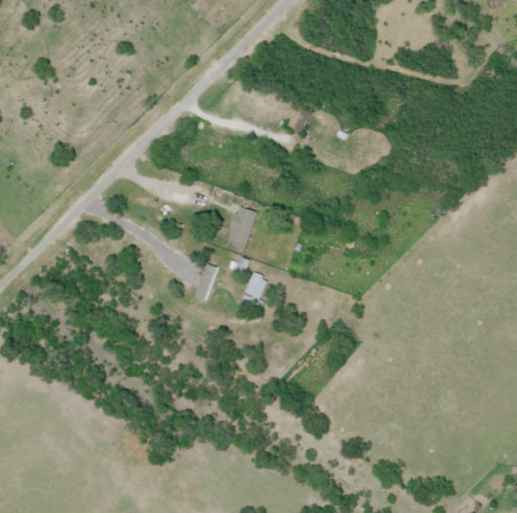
[(302,133),(313,108),(298,100),(286,125),(302,133)]
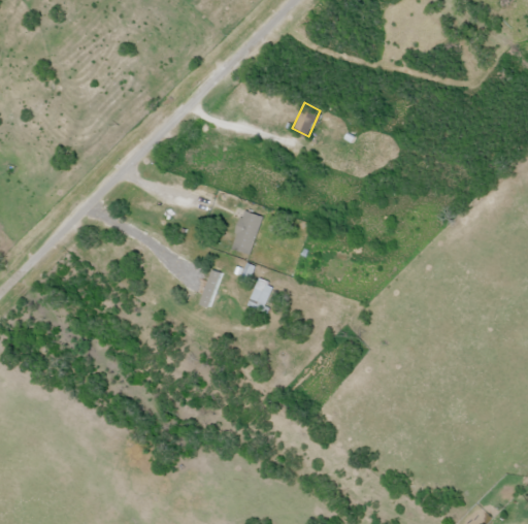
[(343,169),(348,159),(336,154),(331,165),(343,169)]
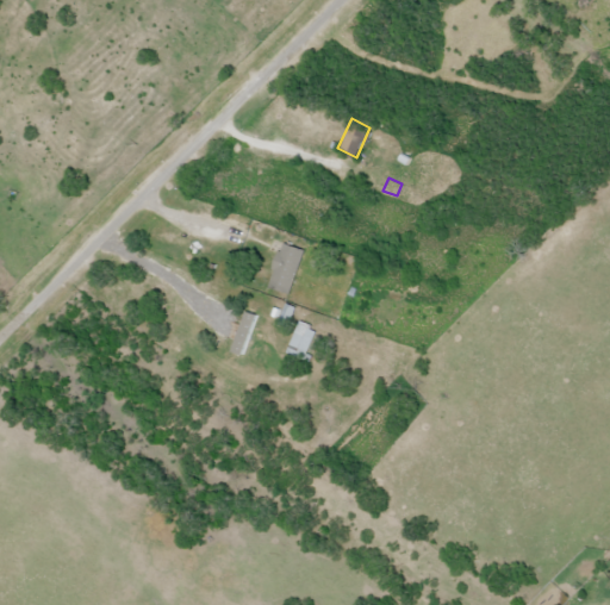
[(302,247),(280,241),(268,286),(291,292),(302,247)]
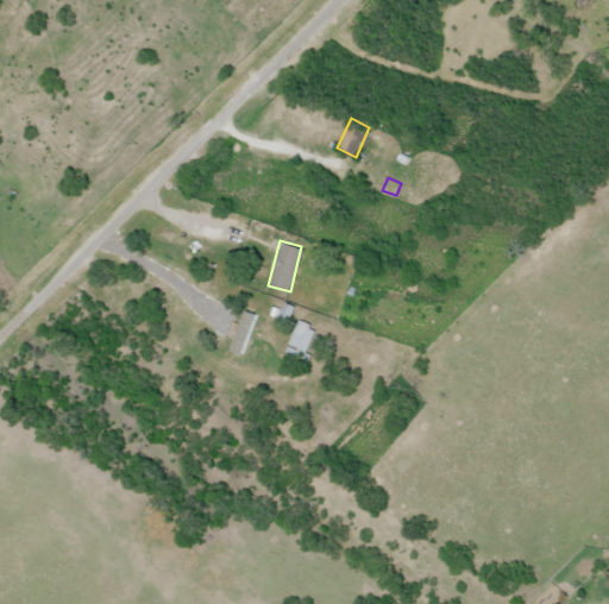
[(231,348),(244,352),(256,315),(243,310),(231,348)]
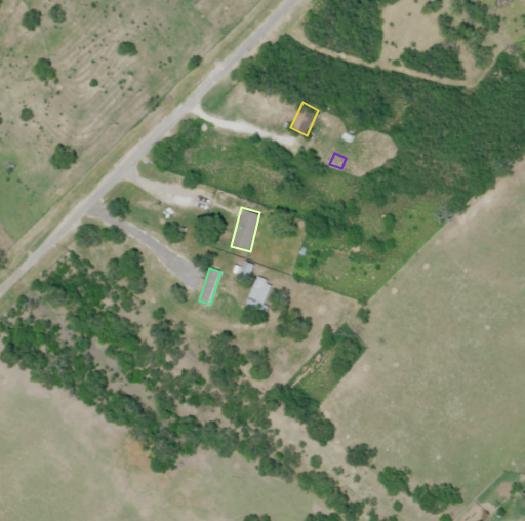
[(265,303),(271,282),(300,292),(305,282),(270,271),(266,280),(256,277),(249,297),(265,303)]
